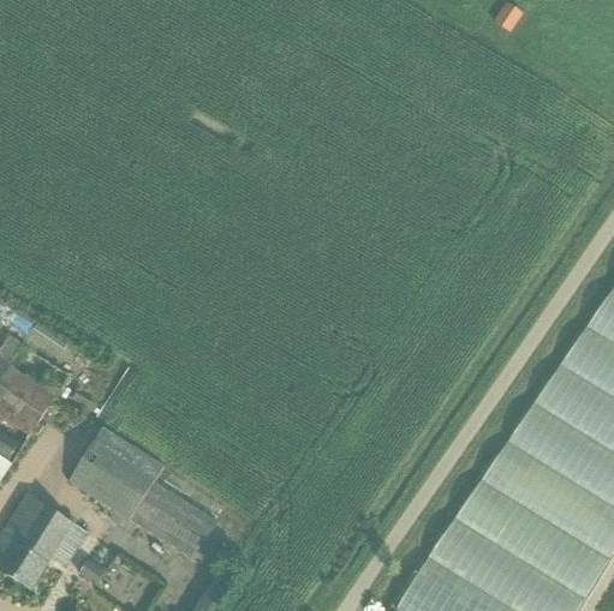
[(511,31),(524,12),(507,1),(495,21),(511,31)]
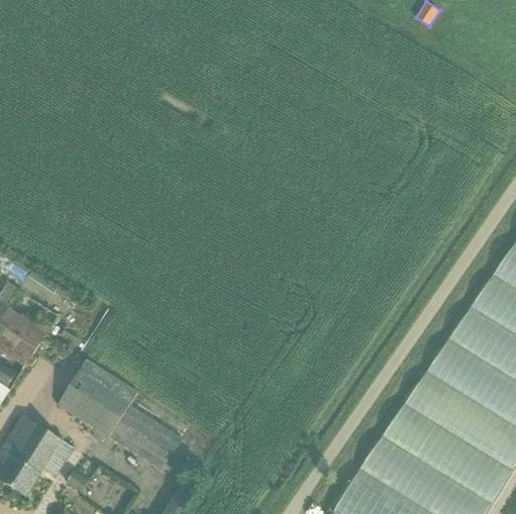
[(515,243),(358,513),(509,513),(515,503),(515,243)]
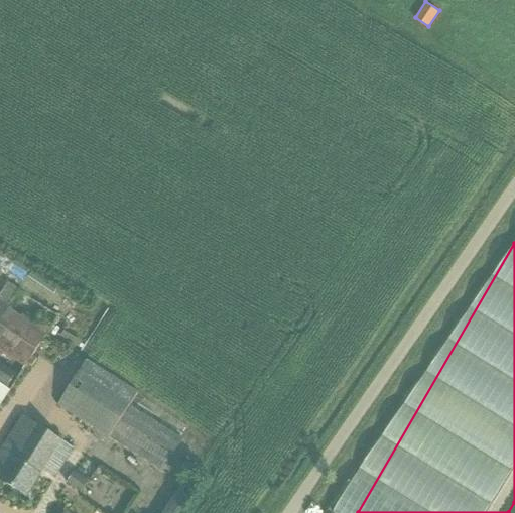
[(0,276),(0,348),(26,365),(58,314),(38,301),(27,317),(8,305),(18,288),(0,276)]
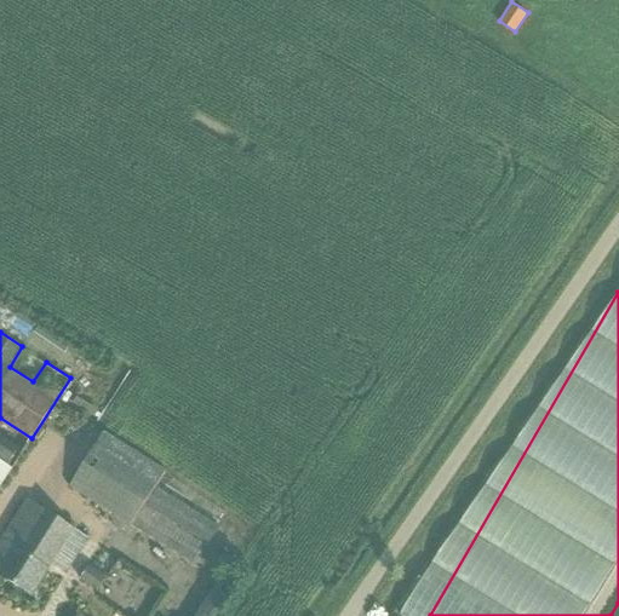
[(70,484),(91,496),(132,523),(133,520),(198,560),(219,525),(158,485),(167,470),(124,443),(104,430),(70,484)]
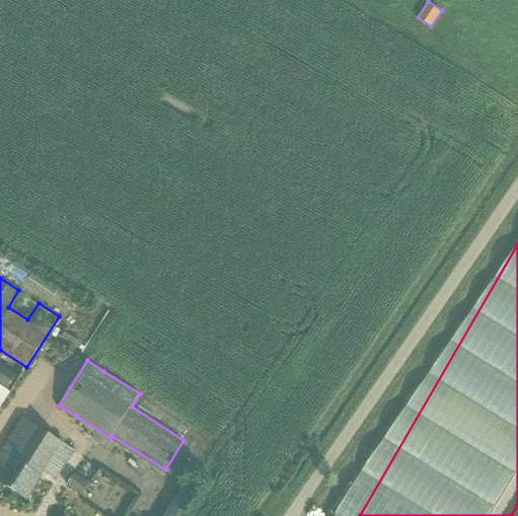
[(0,406),(10,391),(6,388),(16,373),(0,363),(0,406)]
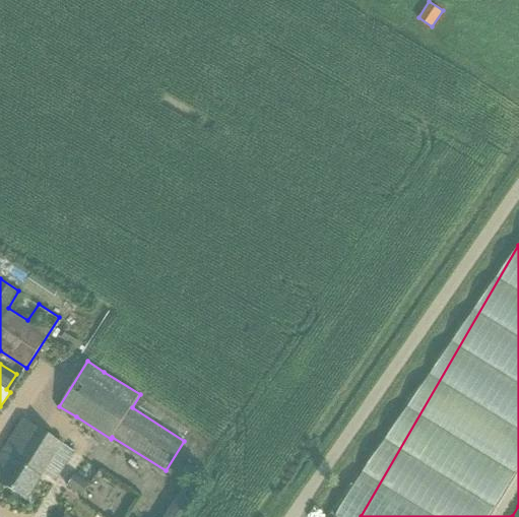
[(74,450),(23,416),(0,452),(0,480),(26,498),(45,470),(56,477),(74,450)]
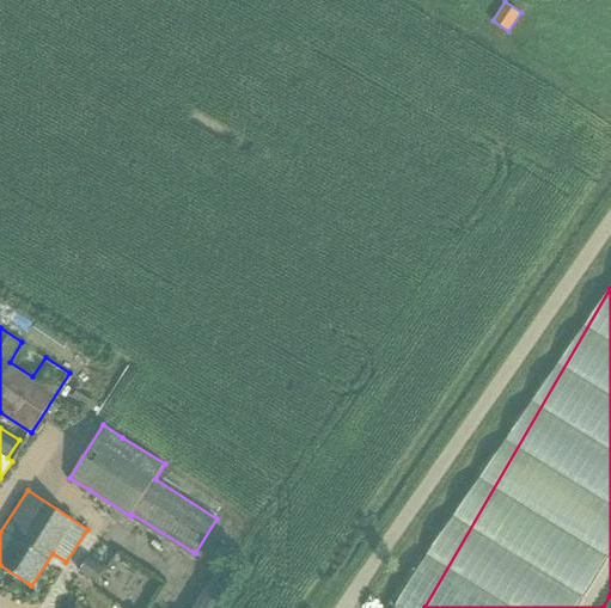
[(97,583),(107,567),(89,557),(80,572),(97,583)]
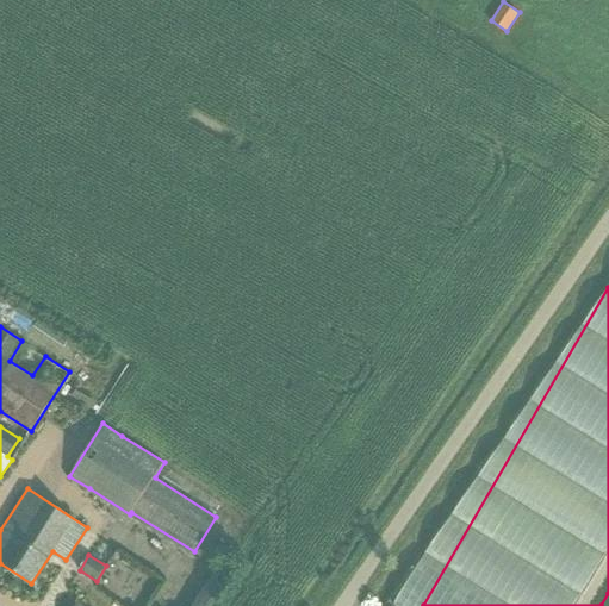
[(188,605),(217,605),(240,572),(221,560),(188,605)]
